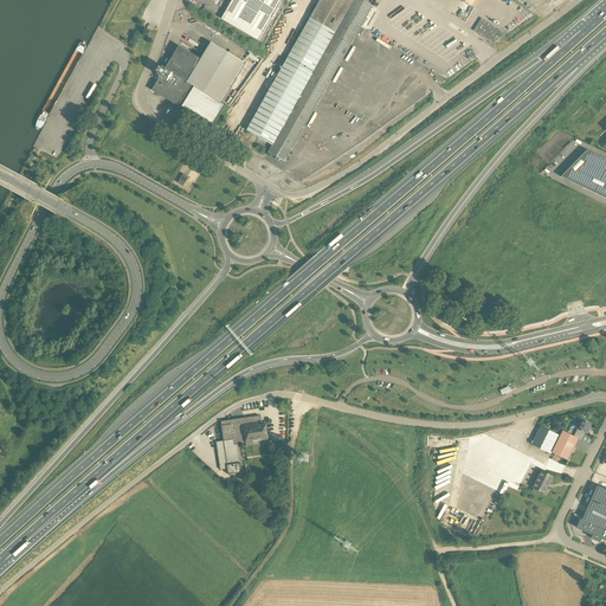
[(282,0),(232,0),(221,19),(258,40),(282,0)]
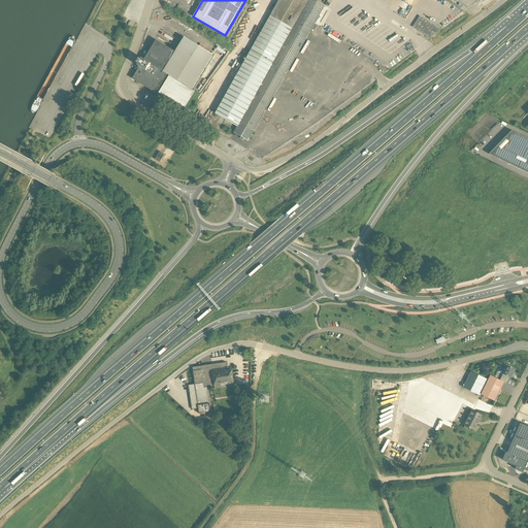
[(278,0),(277,4),(314,26),(325,6),(315,0),(278,0)]
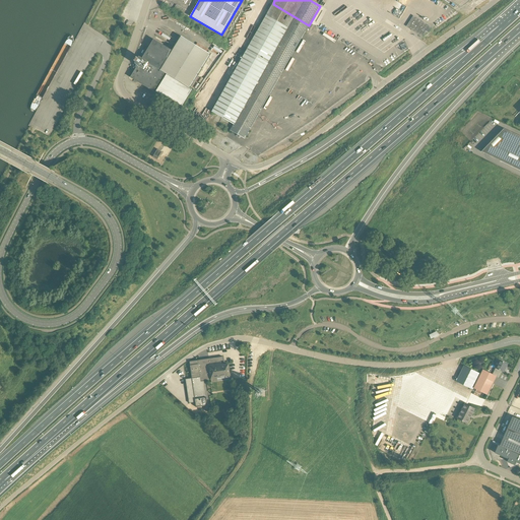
[(248,134),(309,25),(273,4),(257,31),(242,60),(239,58),(237,63),(239,64),(212,112),(234,124),(231,130),(245,138),(247,136),(247,137),(249,134),(248,134)]
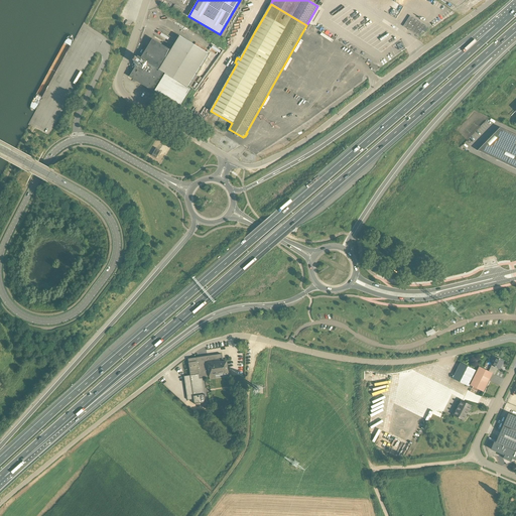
[(430,28),(410,15),(403,25),(424,39),(430,28)]
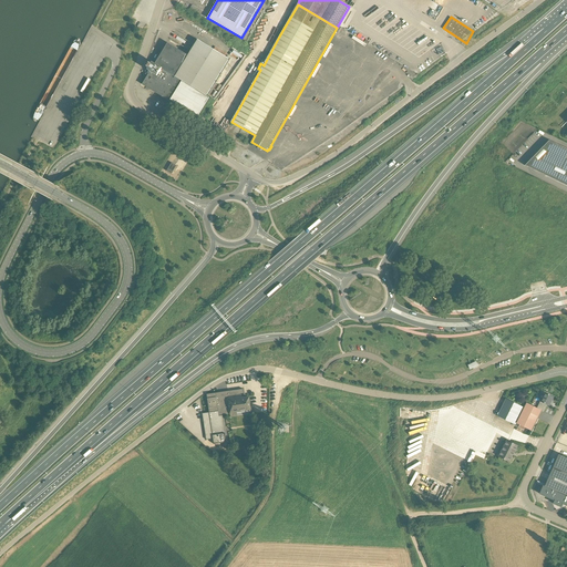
[(197,117),(209,98),(206,96),(229,59),(198,40),(188,55),(174,80),(181,84),(171,101),(197,117)]
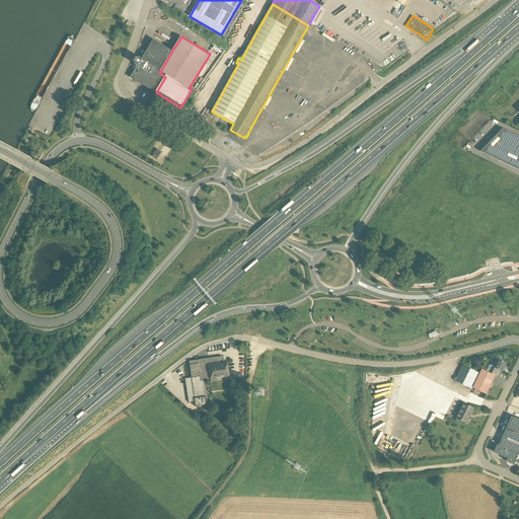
[(131,78),(137,81),(155,93),(156,92),(165,77),(159,73),(172,51),(154,40),(142,59),(140,58),(135,65),(138,66),(131,78)]
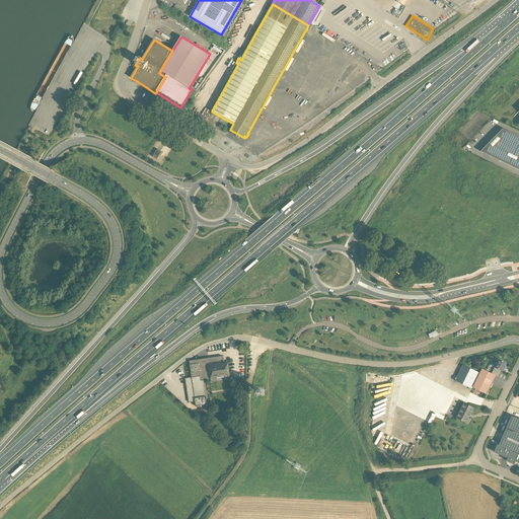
[(518,136),(503,129),(480,152),(518,170),(518,136)]
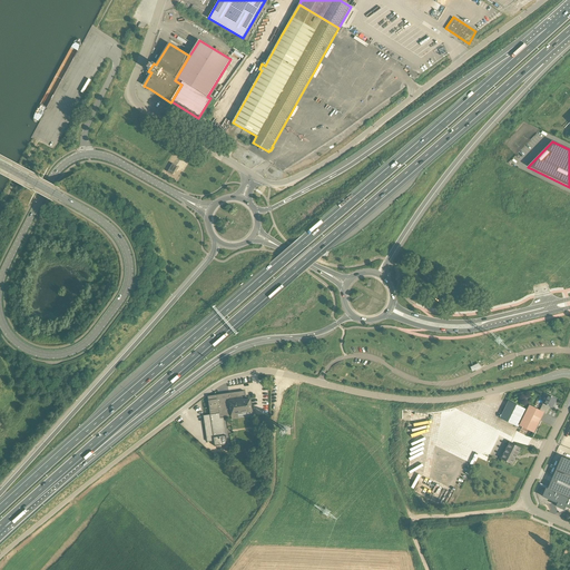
[(173,164),(167,173),(173,175),(178,167),(173,164)]
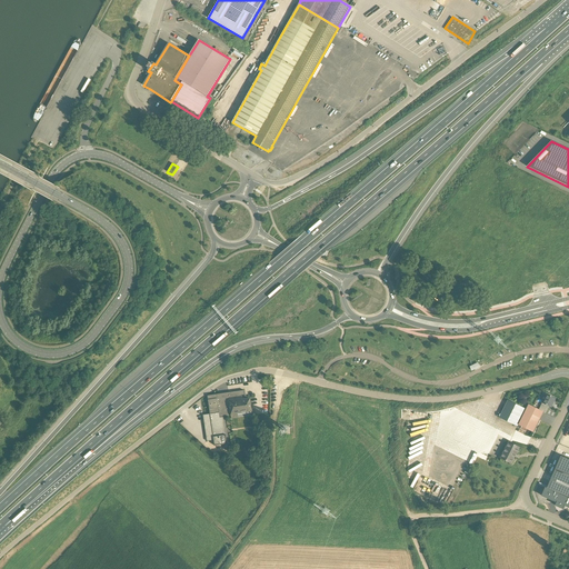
[(245,389),(208,395),(210,412),(200,413),(201,422),(211,421),(212,432),(203,433),(203,440),(211,439),(211,445),(225,442),(220,416),(231,415),(232,416),(238,416),(237,413),(247,411),(248,413),(252,413),(251,409),(252,409),(250,397),(243,398),(242,393),(245,393),(245,389)]
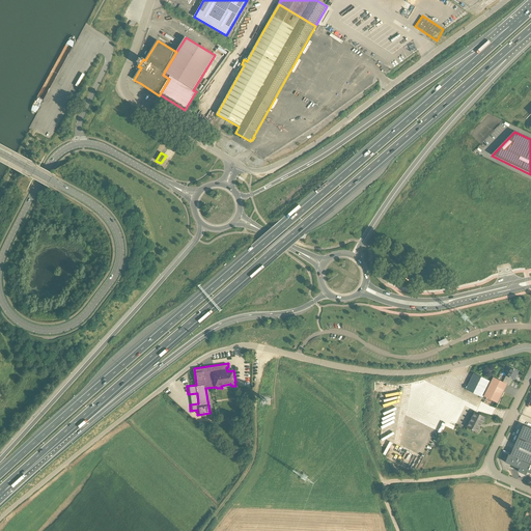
[(514,381),(518,372),(510,368),(509,368),(507,371),(508,372),(503,383),(506,384),(507,385),(509,386),(512,380),(514,381)]
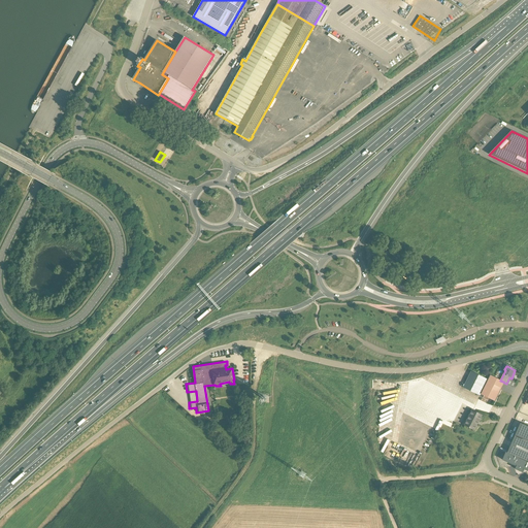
[(503,382),(500,381),(490,375),(488,380),(471,371),(463,388),(481,396),(482,394),(495,401),(504,383),(503,382)]
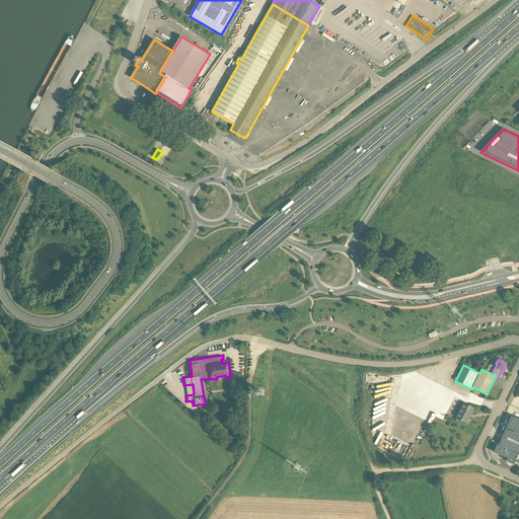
[(473,409),(466,404),(461,402),(454,417),(466,423),(473,409)]
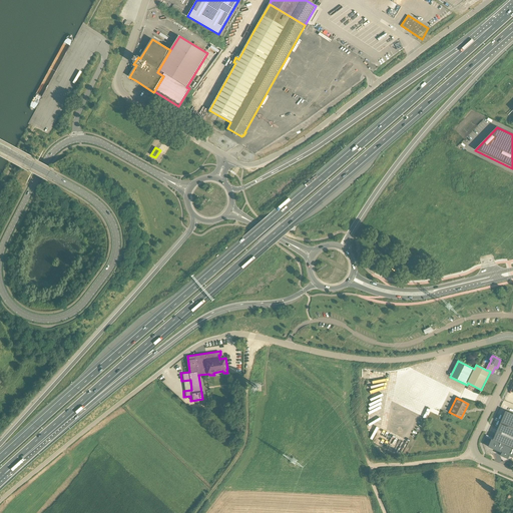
[(512,428),(500,423),(493,441),(497,443),(494,450),(512,457),(512,428)]
